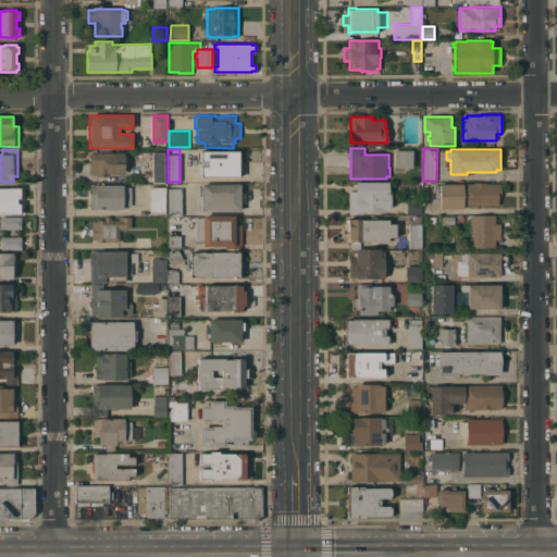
[(110,174),(110,176),(96,176),(96,174),(91,174),(91,164),(90,164),(90,153),(100,153),(100,150),(111,150),(111,152),(124,152),(124,174),(110,174)]
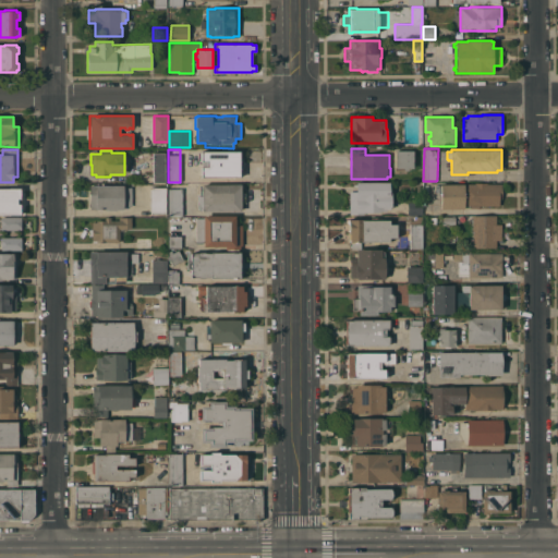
[(241,177),(233,178),(233,177),(202,177),(202,150),(232,150),(241,150),(241,177)]
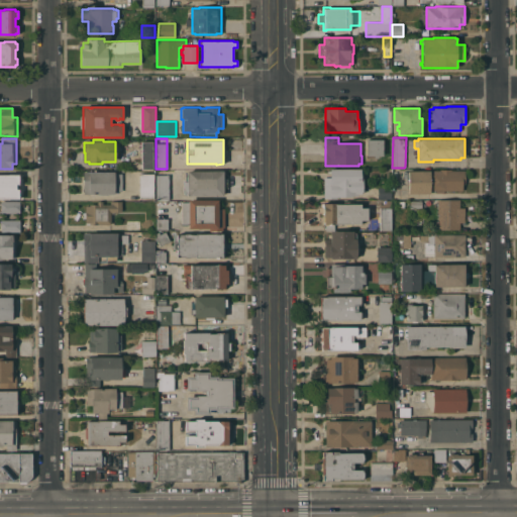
[(367,139),(383,139),(383,156),(378,156),(378,158),(374,158),(374,156),(367,156),(367,139)]
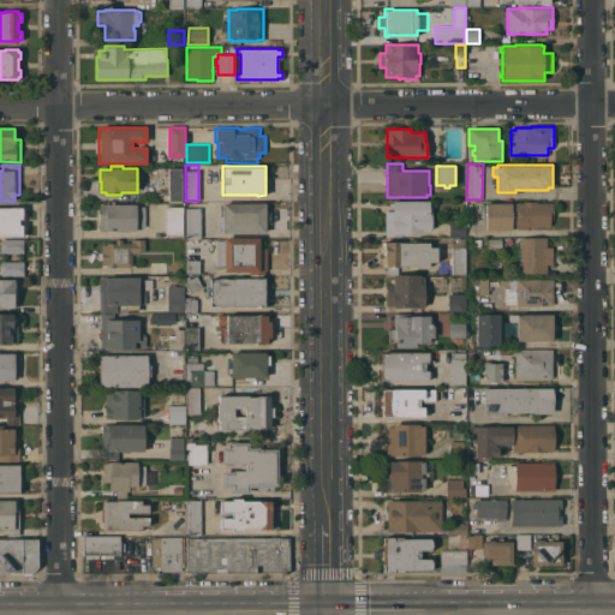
[(168,168),(181,168),(181,201),(168,201),(168,168)]
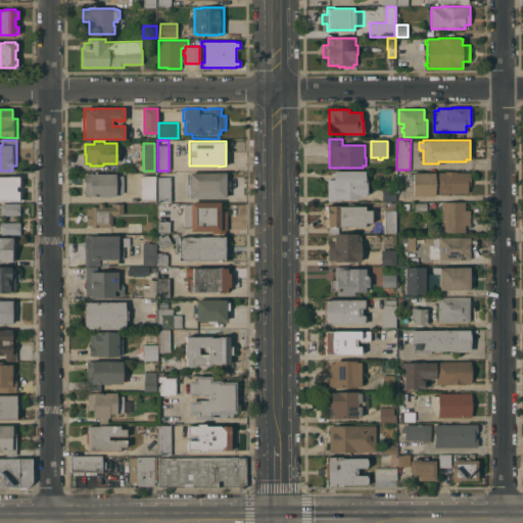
[(328,179),(334,179),(334,171),(365,171),(365,180),(367,180),(367,193),(366,193),(366,196),(362,196),(362,197),(355,198),(355,199),(338,199),(335,200),(328,200),(328,179)]
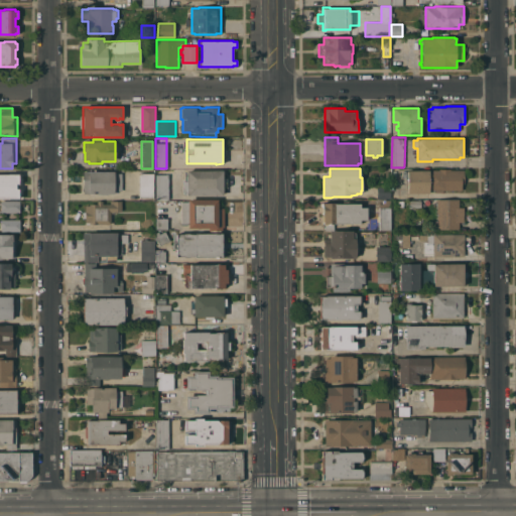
[(442,190),(442,191),(435,191),(435,190),(429,190),(429,192),(408,192),(407,170),(428,170),(428,169),(439,169),(450,169),(464,169),(465,183),(462,183),(462,189),(442,190)]
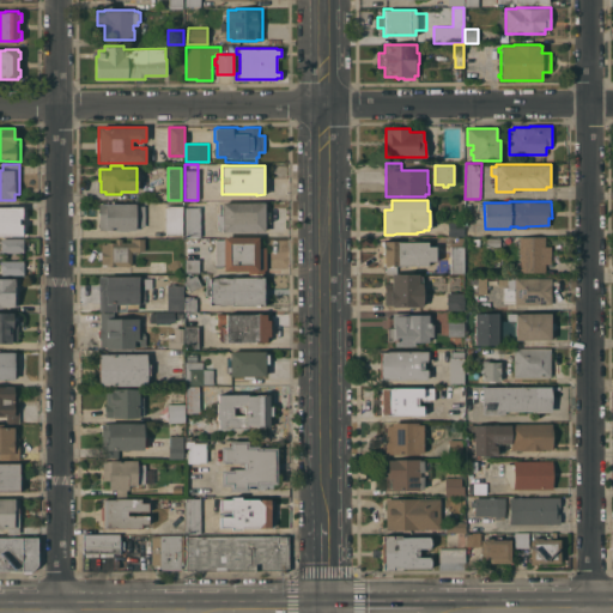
[(223,232),(223,230),(218,230),(218,216),(222,216),(222,212),(223,212),(223,202),(265,202),(265,212),(269,212),(269,222),(265,222),(265,231),(223,232)]
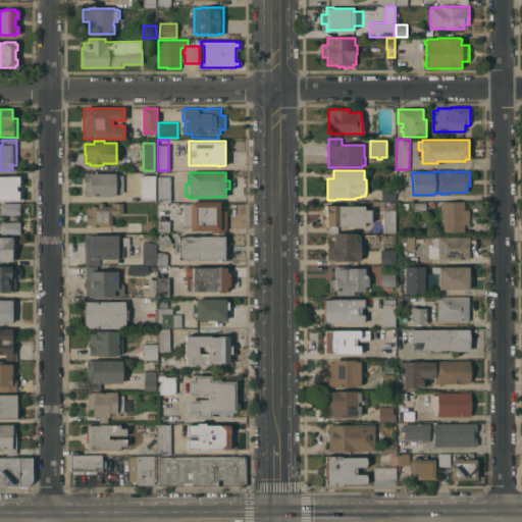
[(123,193),(116,193),(116,196),(90,196),(85,196),(85,173),(116,173),(116,175),(123,175),(123,193)]
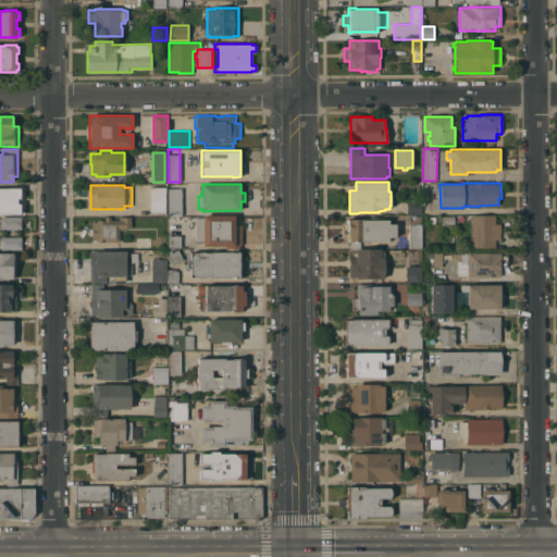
[(0,188),(9,188),(9,187),(22,187),(22,196),(22,205),(22,214),(10,214),(10,213),(0,213),(0,188)]
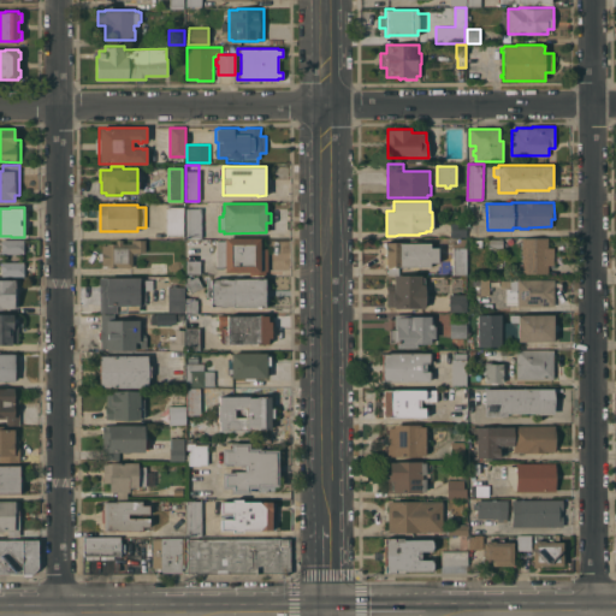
[(167,236),(167,235),(166,235),(166,208),(167,208),(167,207),(183,207),(183,236),(167,236)]
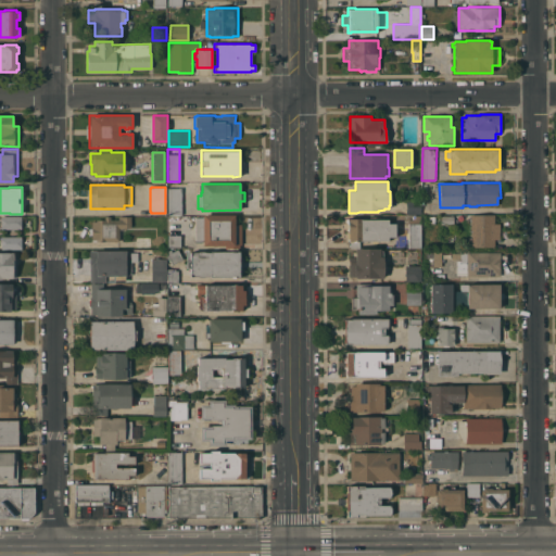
[(168,188),(181,188),(181,215),(168,215),(168,188)]
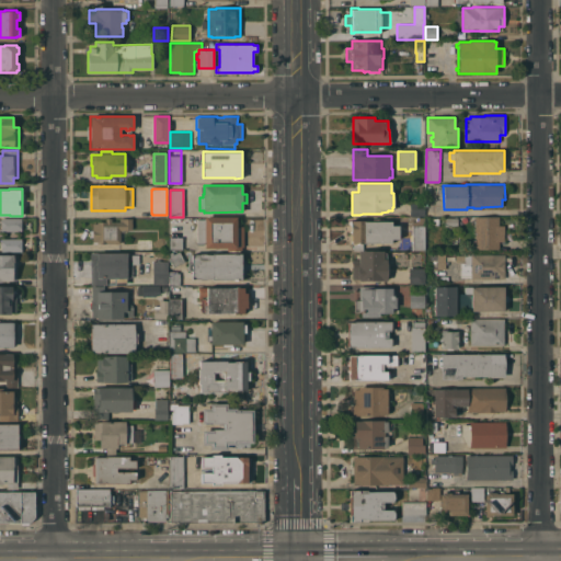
[(424,203),(424,216),(410,216),(410,203),(424,203)]
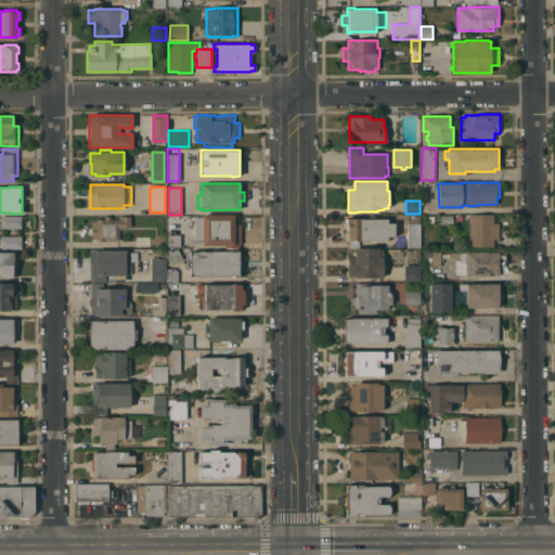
[(470,246),(470,245),(467,245),(467,236),(470,236),(470,230),(468,230),(468,216),(470,216),(470,215),(494,214),(494,223),(499,222),(499,239),(494,239),(494,246),(470,246)]
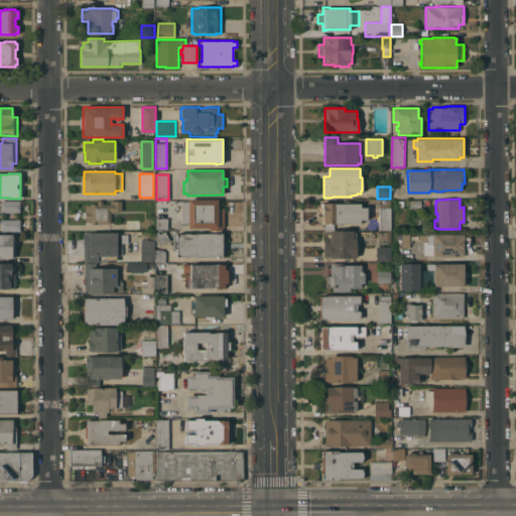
[(181,202),(187,202),(187,200),(218,200),(218,208),(224,208),(224,227),(222,227),(222,231),(209,231),(209,228),(188,228),(188,223),(181,223),(181,202)]
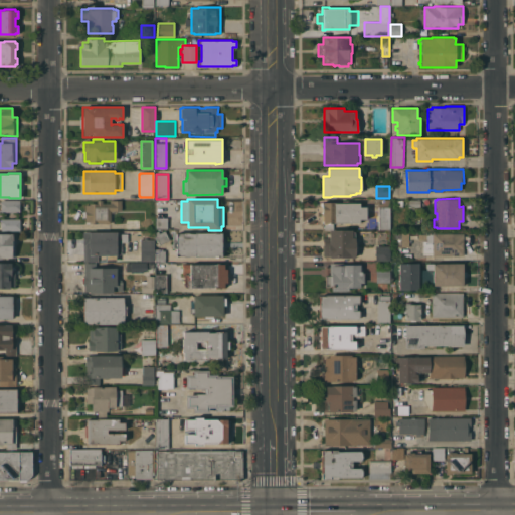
[(390,229),(379,229),(379,199),(390,199),(390,229)]
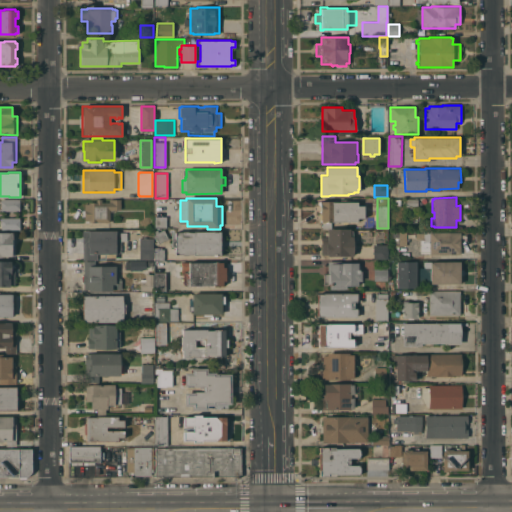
[(1,211),(1,199),(20,199),(20,211),(1,211)]
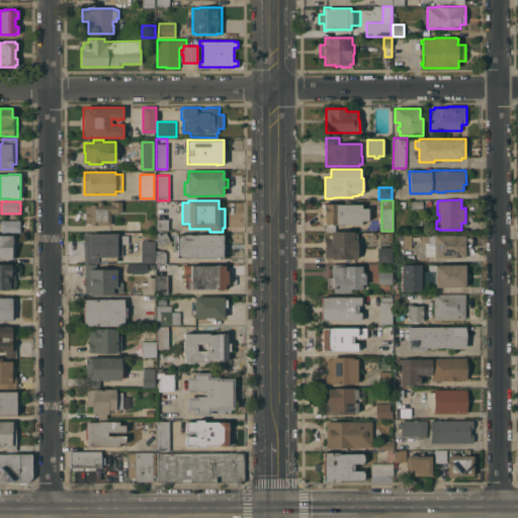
[(85,206),(89,205),(89,204),(97,204),(97,201),(103,201),(103,204),(110,204),(110,201),(121,201),(122,211),(115,211),(115,214),(111,214),(111,225),(90,225),(90,223),(86,223),(85,206)]
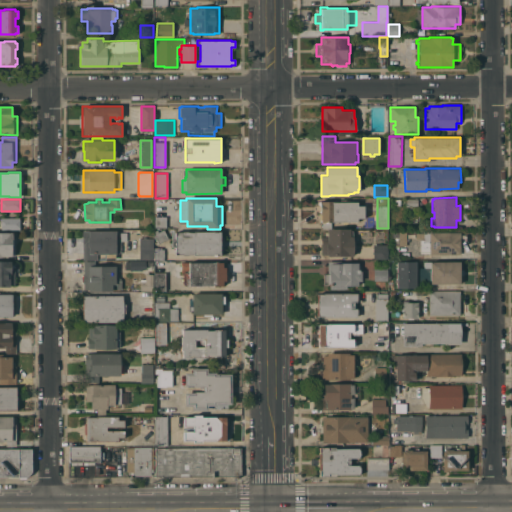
[(332,222),(332,228),(322,228),(322,222),(321,222),(321,220),(319,220),(319,214),(321,214),(321,212),(320,212),(320,210),(319,210),(319,206),(320,206),(320,204),(318,204),(318,201),(332,201),(332,202),(357,202),(357,206),(364,206),(364,218),(357,218),(357,222),(332,222)]
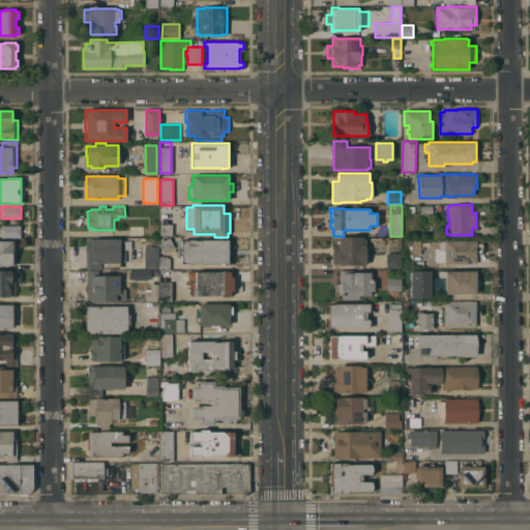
[(172,224),(172,235),(160,235),(160,224),(172,224)]
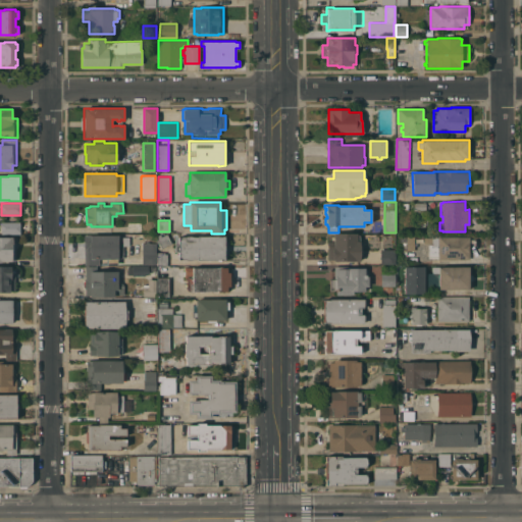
[(127,221),(142,221),(142,231),(127,232),(127,221)]
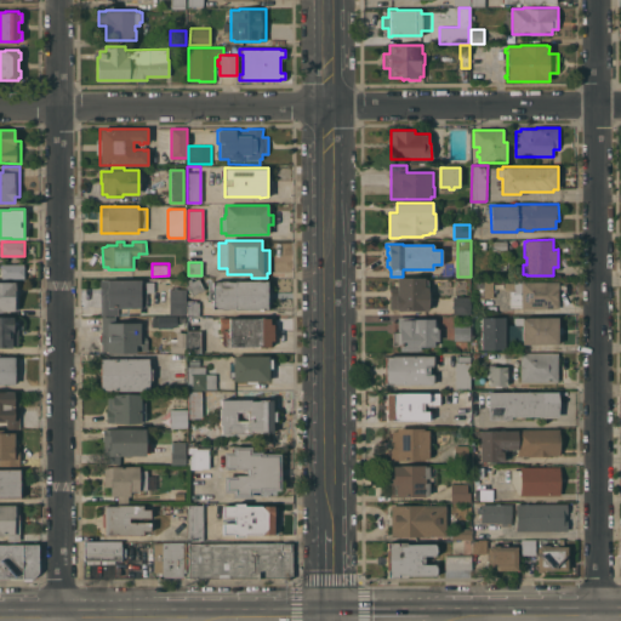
[(24,265),(24,278),(1,278),(1,265),(24,265)]
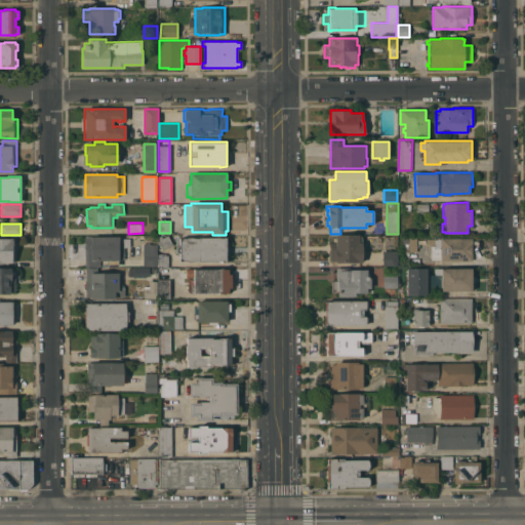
[(173,245),(163,249),(159,241),(159,240),(168,235),(173,245)]
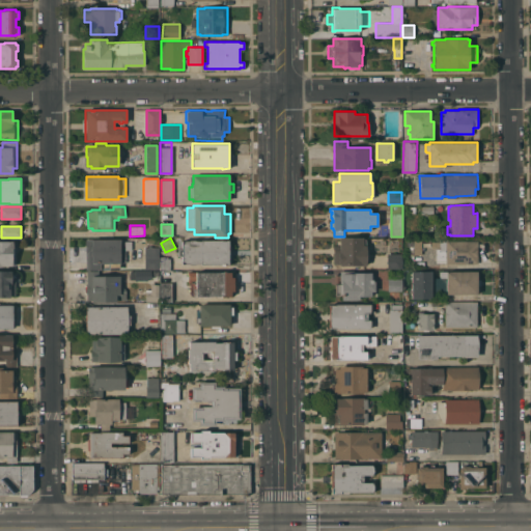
[(340,266),(340,263),(334,263),(333,246),(339,246),(339,238),(363,238),(363,239),(366,239),(366,266),(340,266)]
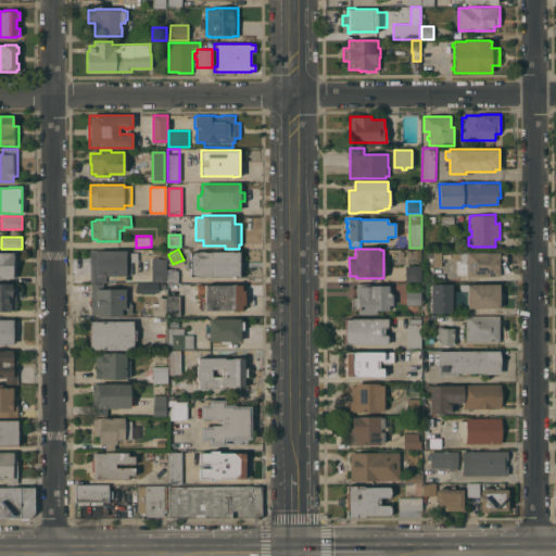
[(501,260),(500,260),(500,267),(501,267),(501,276),(467,276),(467,275),(456,275),(456,258),(452,258),(452,253),(460,253),(460,252),(459,252),(459,250),(460,250),(460,249),(465,249),(465,253),(467,253),(467,252),(501,252),(501,260)]
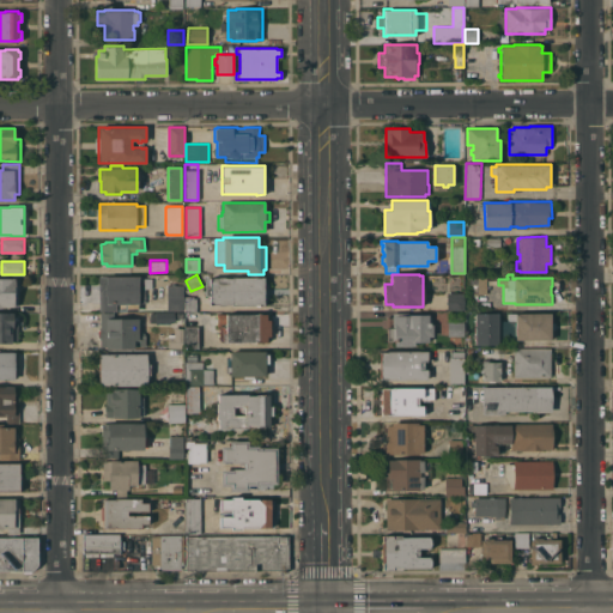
[(126,311),(126,304),(116,304),(116,311),(99,311),(99,293),(99,277),(107,277),(107,275),(139,275),(139,278),(152,278),(152,289),(144,289),(144,302),(139,302),(139,303),(138,303),(138,311),(126,311)]
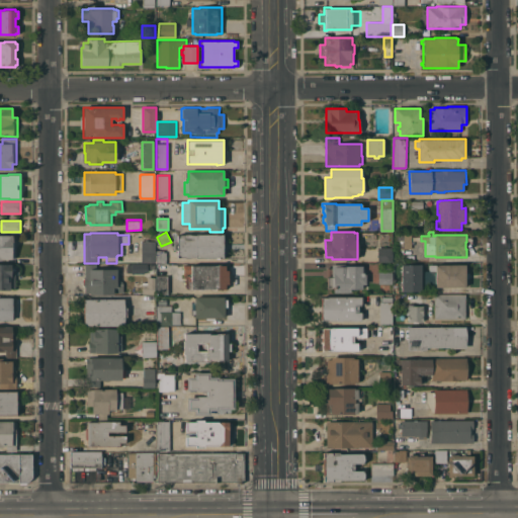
[(223,258),(196,258),(196,257),(191,258),(189,258),(187,258),(185,258),(183,257),(177,257),(177,250),(173,250),(173,243),(177,243),(177,235),(183,235),(185,234),(188,234),(190,234),(191,235),(196,235),(196,234),(223,234),(223,258)]
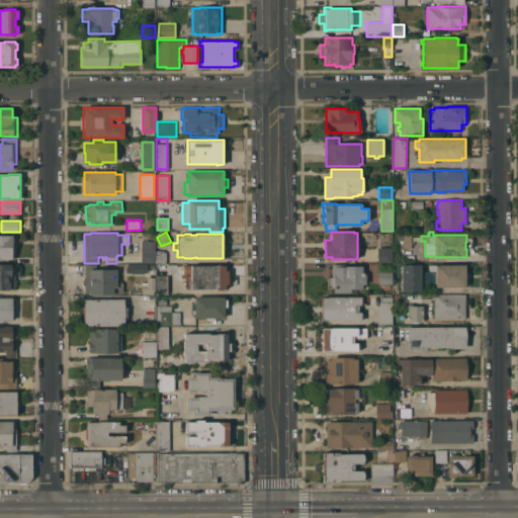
[(404,248),(404,240),(398,240),(398,234),(404,234),(404,235),(411,235),(411,248),(404,248)]
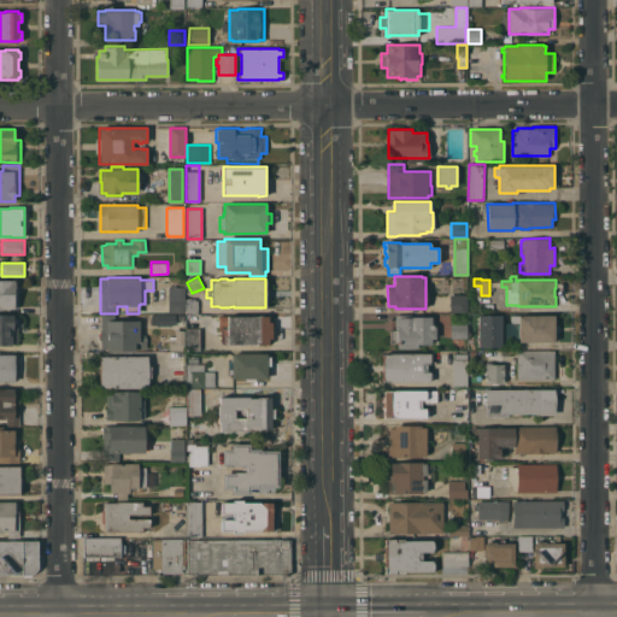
[(1,307),(1,310),(0,310),(0,280),(18,280),(18,307),(1,307)]
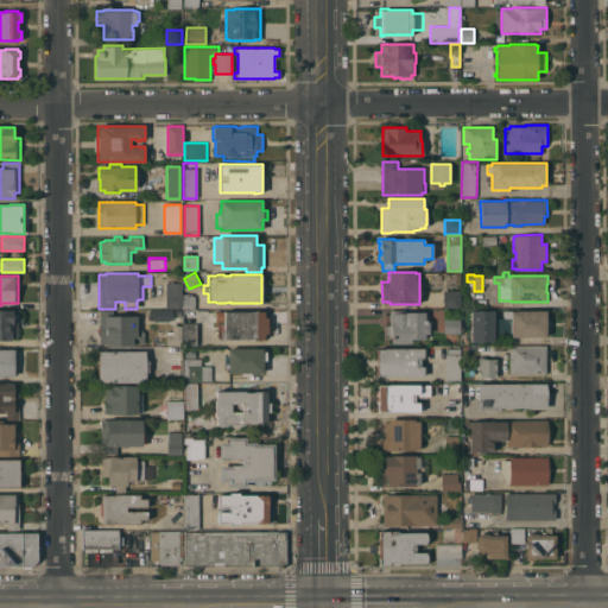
[(165,283),(182,283),(182,308),(165,308),(165,283)]
